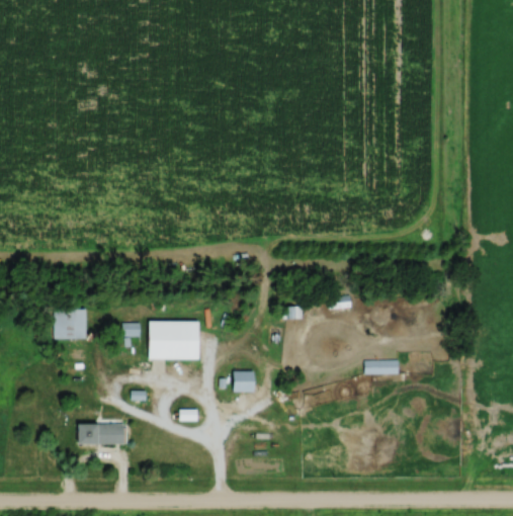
[(352,297),(330,297),(330,311),(352,311),(352,297)]
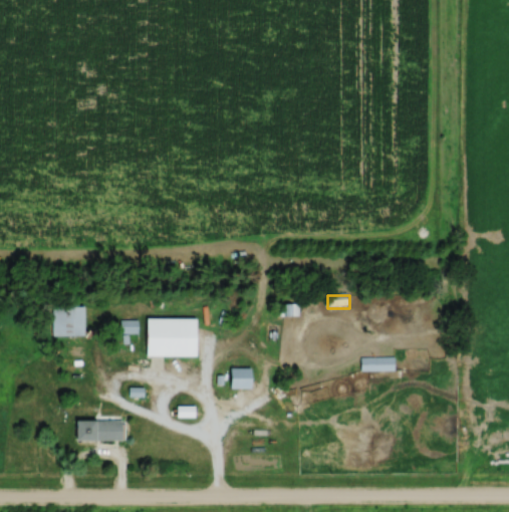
[(54,307),(54,336),(84,336),(84,307),(54,307)]
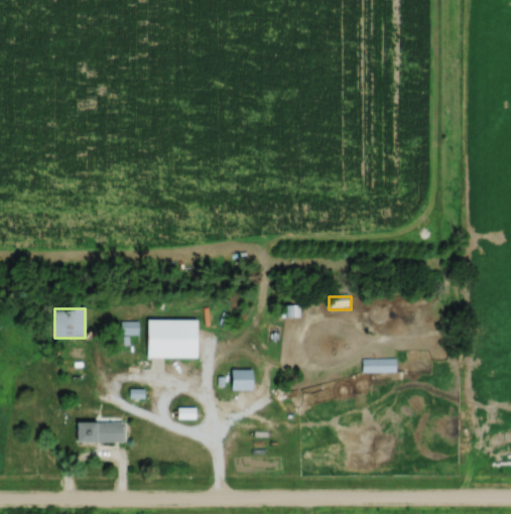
[(141,336),(141,322),(122,322),(122,336),(141,336)]
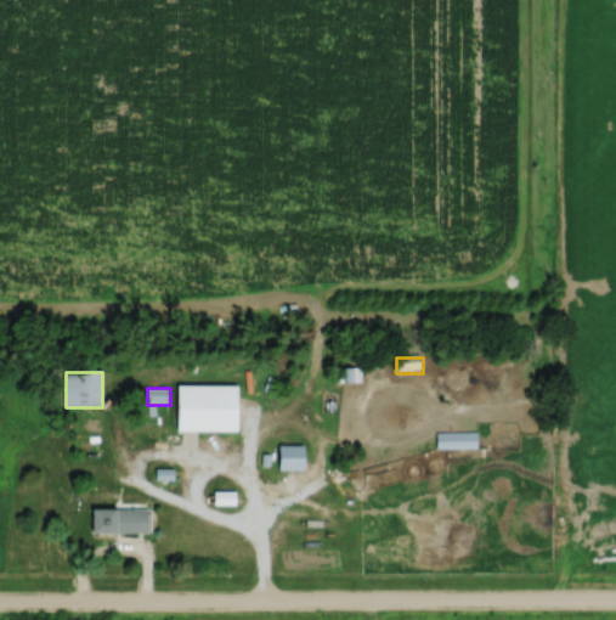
[(480,451),(480,433),(438,433),(438,451),(480,451)]
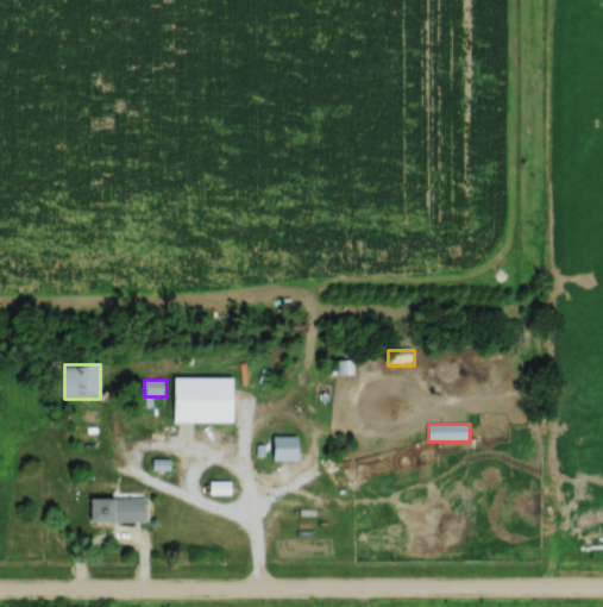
[(271,462),(297,462),(297,437),(271,437),(271,462)]
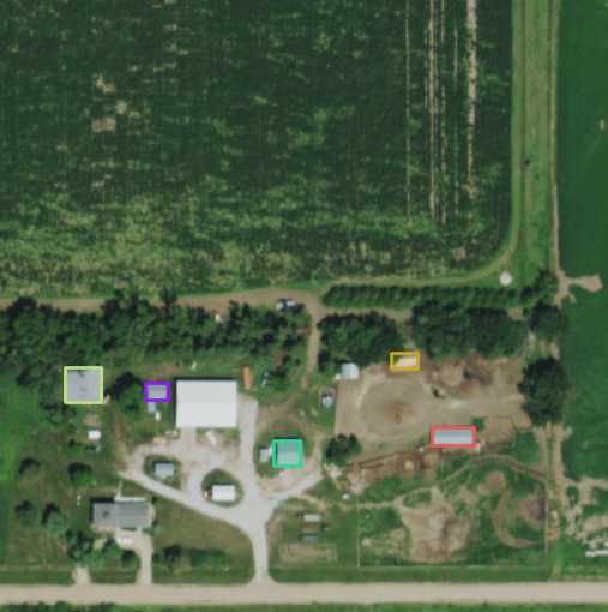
[(145,503),(89,503),(89,527),(145,527),(145,503)]
